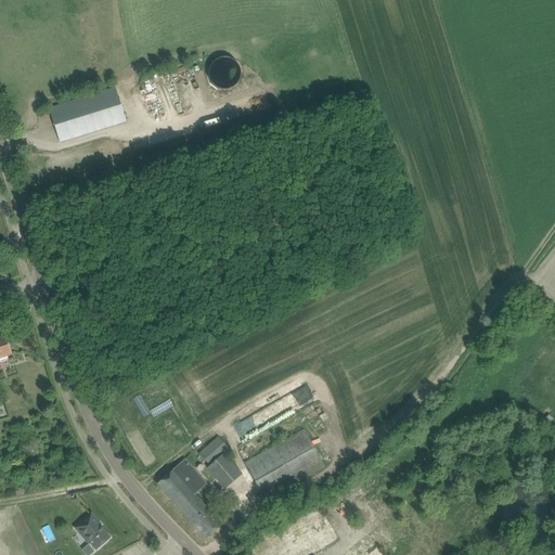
[(244,77),(244,74),(244,71),(243,66),(241,63),(239,61),(235,59),(232,56),(230,55),(224,55),(221,55),(218,57),(215,59),(213,62),(210,65),(209,67),(208,71),(208,74),(208,77),(209,81),(211,85),(214,87),(217,89),(220,90),(222,91),(227,91),(231,91),(233,90),(235,89),(239,87),(241,85),(242,81),(244,77)]
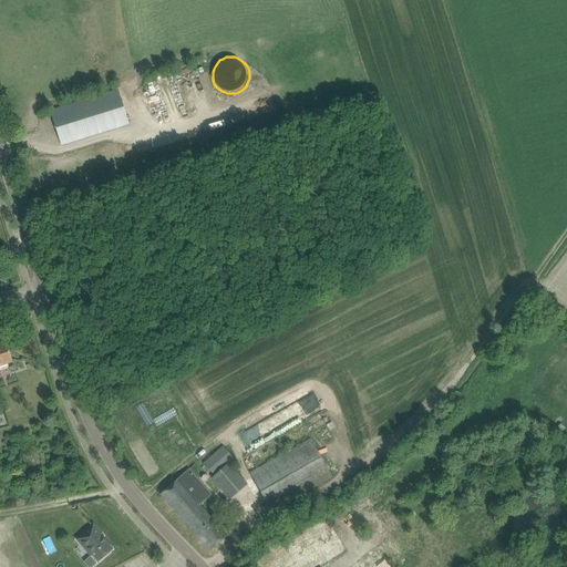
[(62,107),(51,111),(55,125),(62,145),(72,142),(129,124),(117,90),(62,107)]
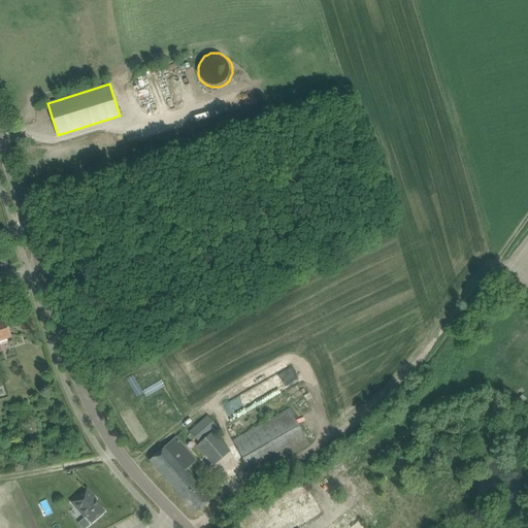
[(233,106),(250,105),(249,92),(232,93),(233,106)]
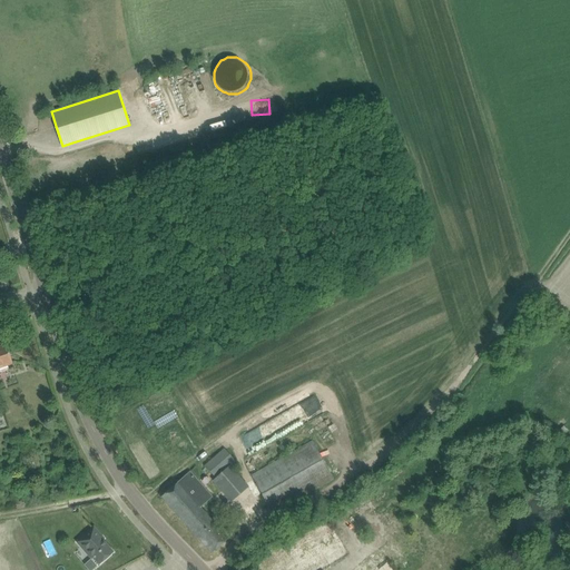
[(233,110),(226,112),(229,125),(251,119),(248,111),(243,112),(242,108),(233,110)]
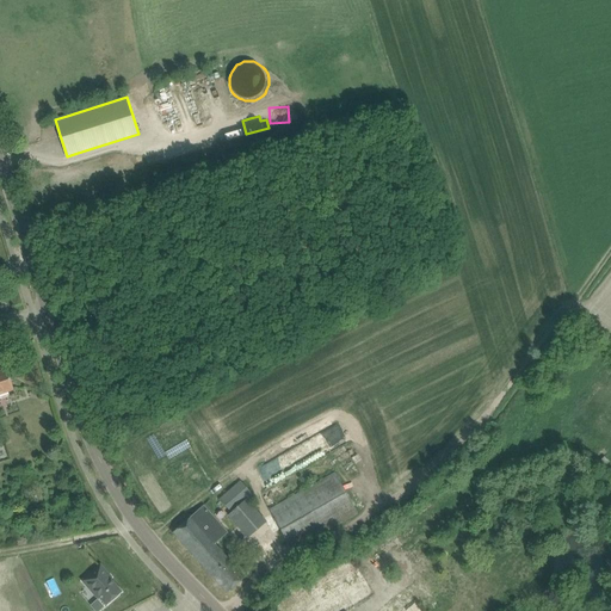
[(0,372),(0,394),(2,394),(13,390),(7,370),(0,372)]
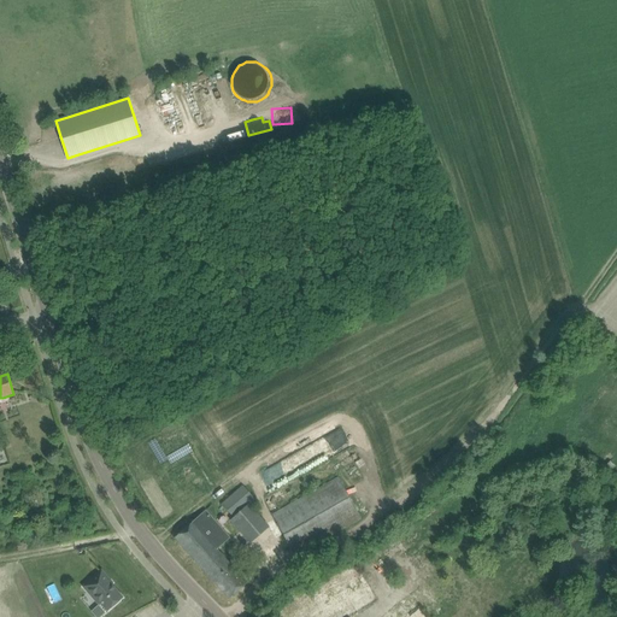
[(329,434),(336,447),(347,441),(340,428),(329,434)]
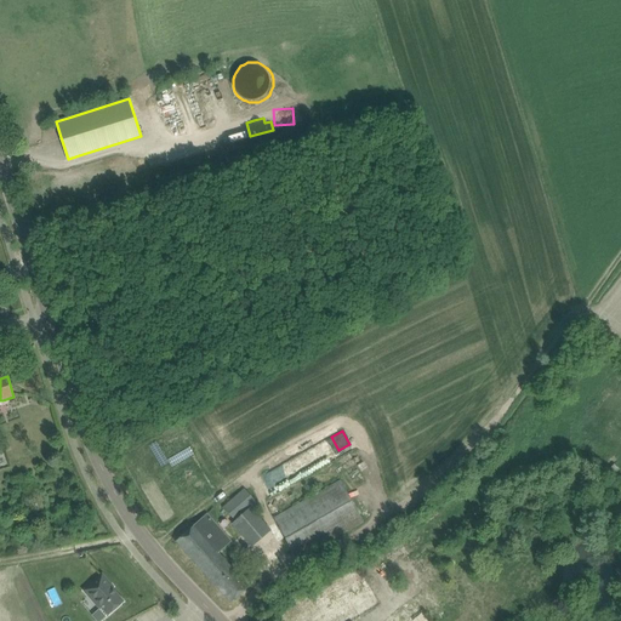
[(613,453),(602,460),(607,467),(617,460),(613,453)]
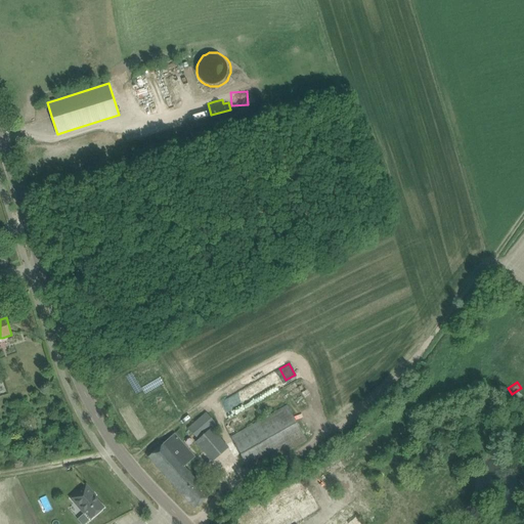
[(248,427),(230,436),(251,472),(307,440),(288,405),(260,421),(248,427)]
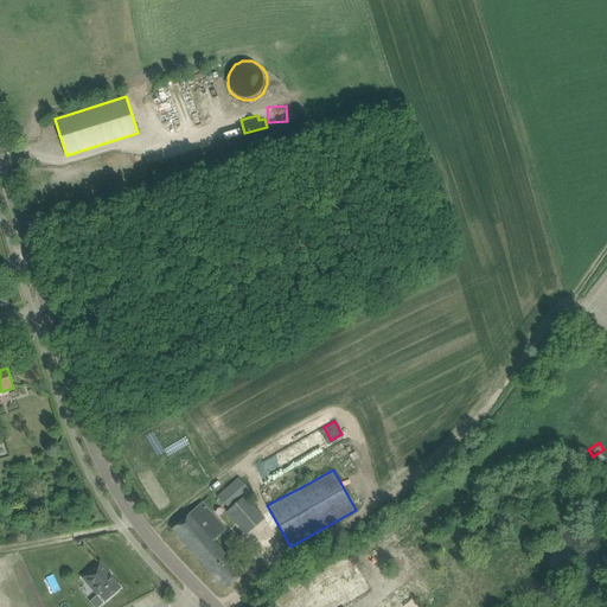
[(240,478),(218,496),(230,510),(227,512),(247,535),(266,519),(246,496),(250,492),(240,478)]
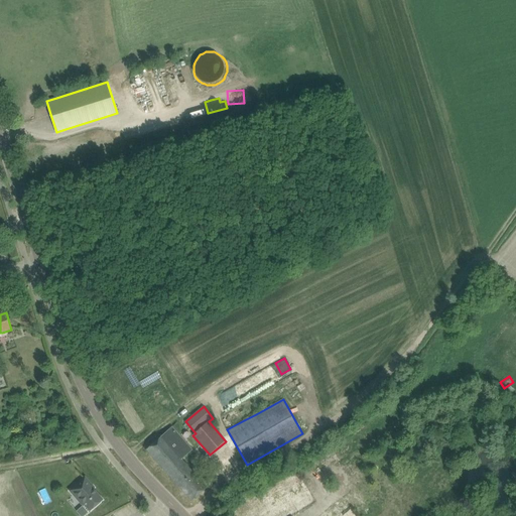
[(154,443),(146,449),(191,501),(199,495),(207,488),(181,460),(191,450),(171,427),(154,443)]
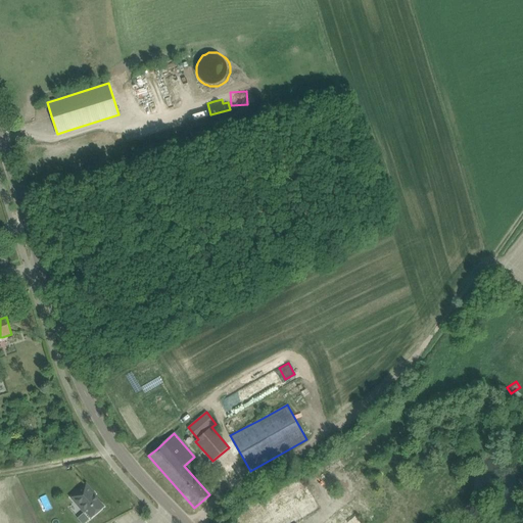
[(87,483),(70,497),(74,502),(76,501),(91,519),(104,507),(95,495),(96,494),(87,483)]
